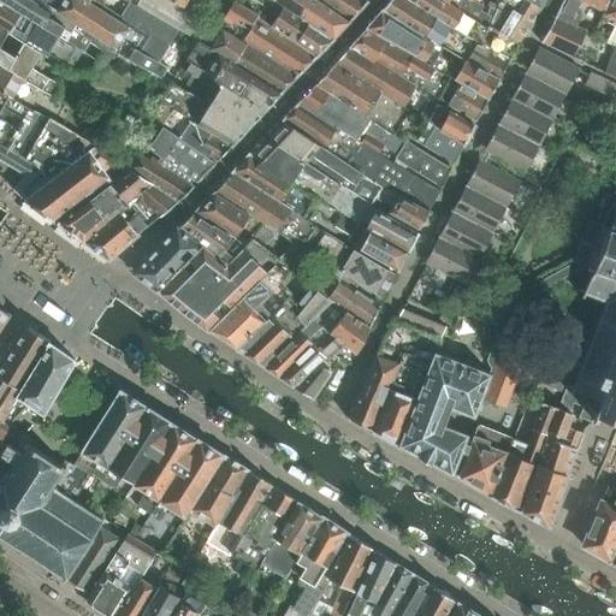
[(95,34),(51,7),(37,0),(0,0),(61,37),(83,52),(95,34)]
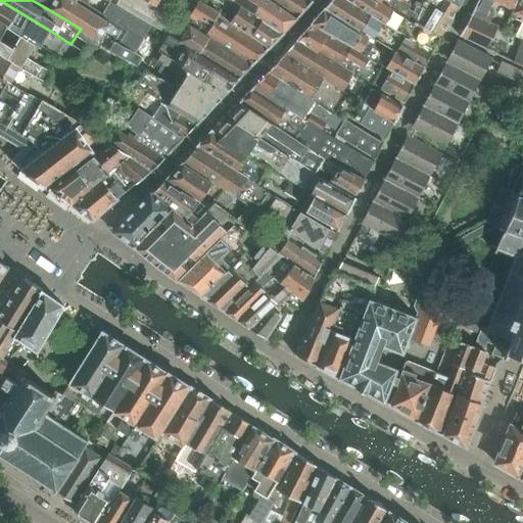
[(95,47),(97,44),(99,40),(81,29),(70,44),(52,32),(0,0),(0,24),(34,45),(49,55),(59,61),(60,59),(79,60),(84,53),(85,53),(90,44),(95,47)]
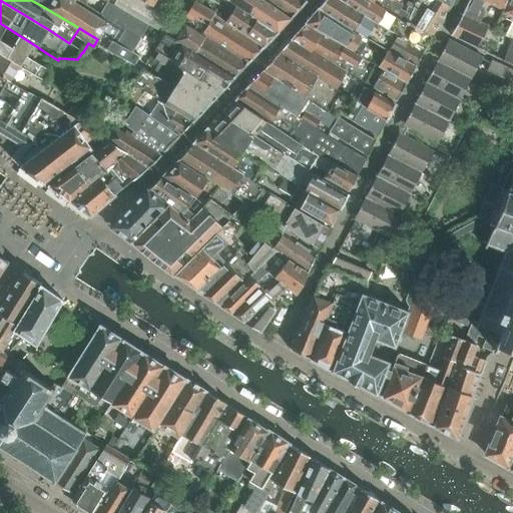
[(31,0),(42,6),(79,28),(97,39),(95,43),(134,65),(140,56),(133,52),(149,25),(126,11),(119,7),(113,3),(108,0),(98,17),(83,8),(69,0),(31,0)]
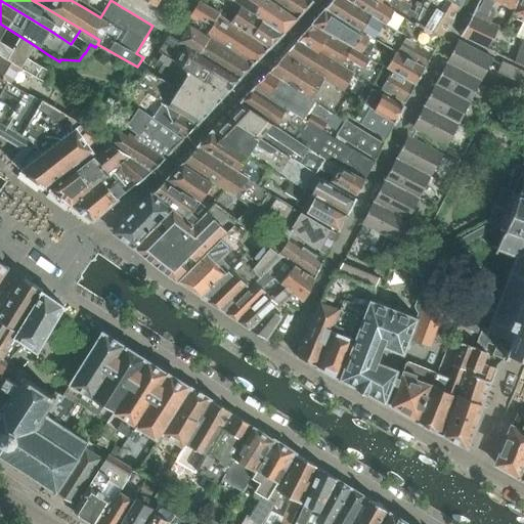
[(71,0),(85,8),(90,1),(88,0),(71,0)]
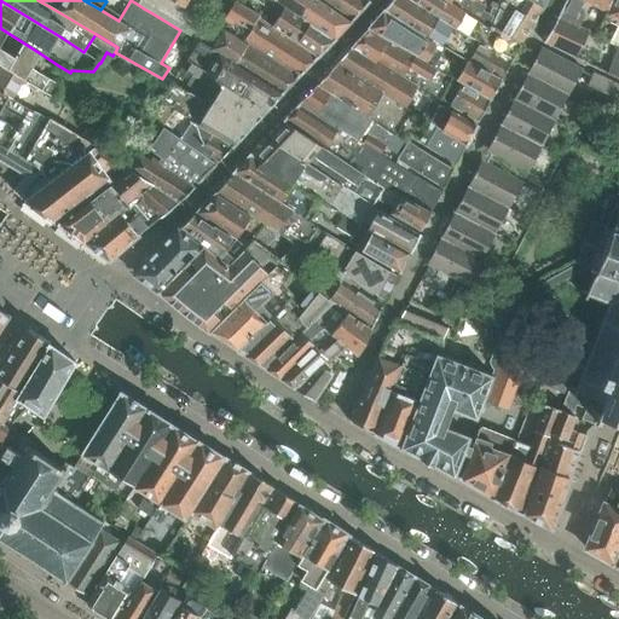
[(180,30),(200,41),(198,42),(219,55),(281,94),(299,76),(221,28),(184,6),(173,0),(138,0),(137,4),(180,30)]
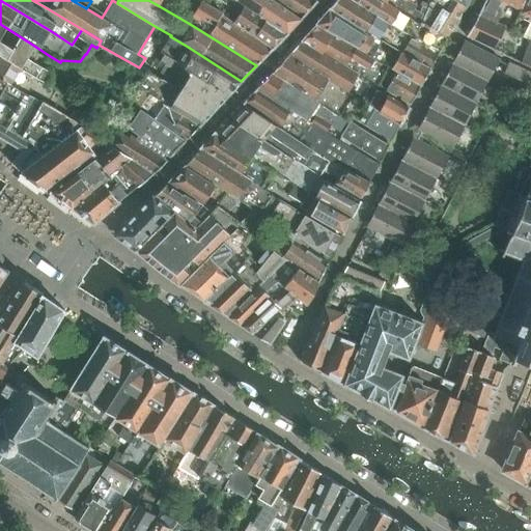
[(201,0),(201,1),(223,15),(273,47),(287,33),(235,0),(201,0)]
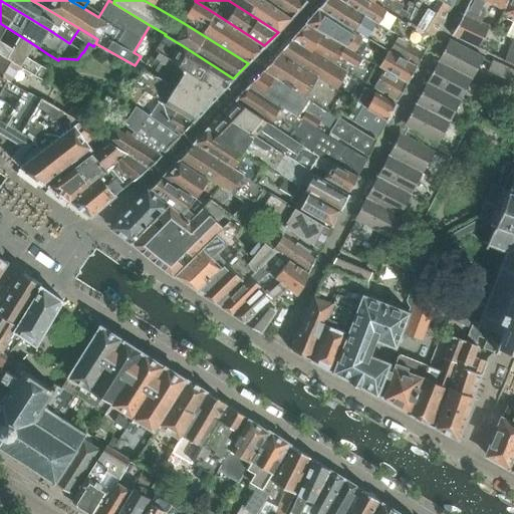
[(266,0),(228,0),(278,32),(291,17),(266,0)]
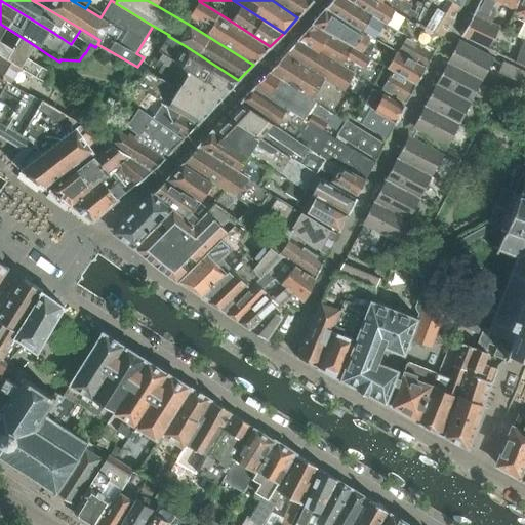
[(272,0),(297,17),(313,1),(312,0),(272,0)]
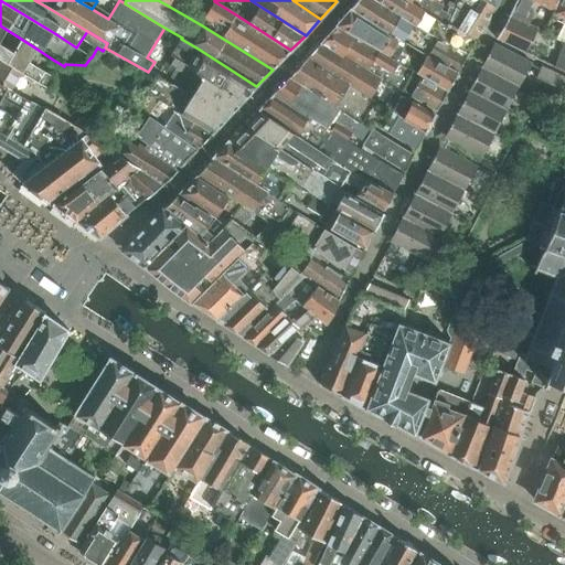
[(458,72),(467,56),(441,42),(433,35),(374,0),(358,0),(351,10),(407,42),(458,72)]
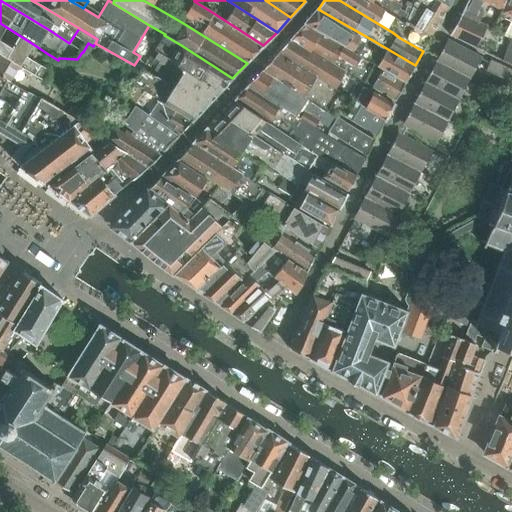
[(423,51),(431,36),(406,22),(379,6),(369,0),(339,0),(392,32),(400,38),(423,51)]
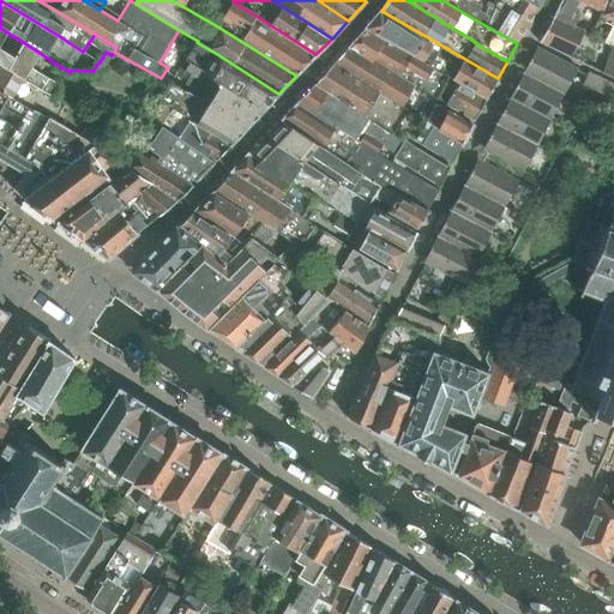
[(458,0),(455,7),(487,26),(497,7),(486,0),(458,0)]
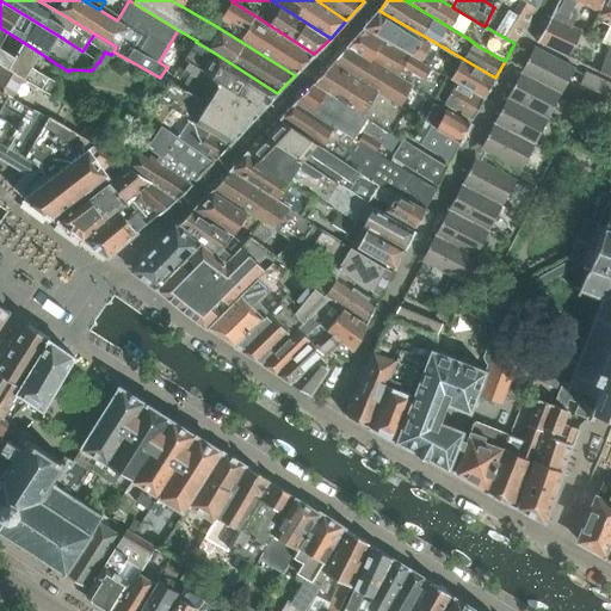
[(537,6),(536,5),(526,0),(498,0),(494,7),(485,26),(514,43),(537,6)]
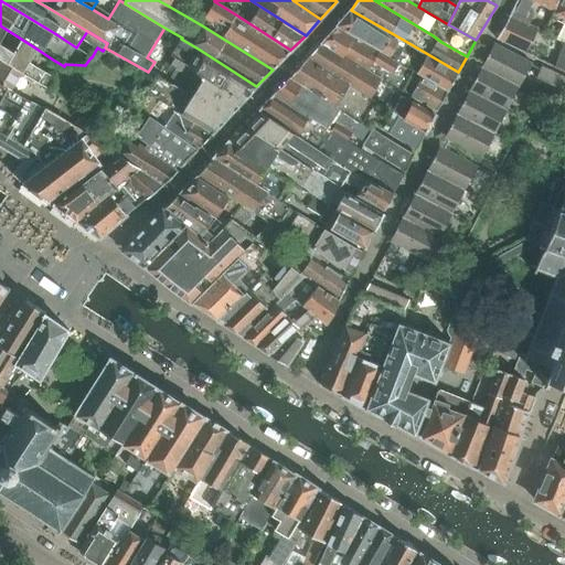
[(556,0),(518,0),(497,39),(529,54),(540,30),(523,21),(534,2),(553,11),(556,0)]
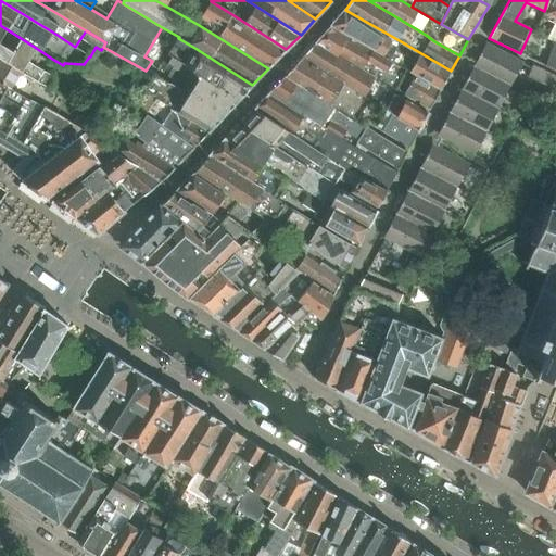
[(555,0),(547,0),(544,11),(555,17),(555,0)]
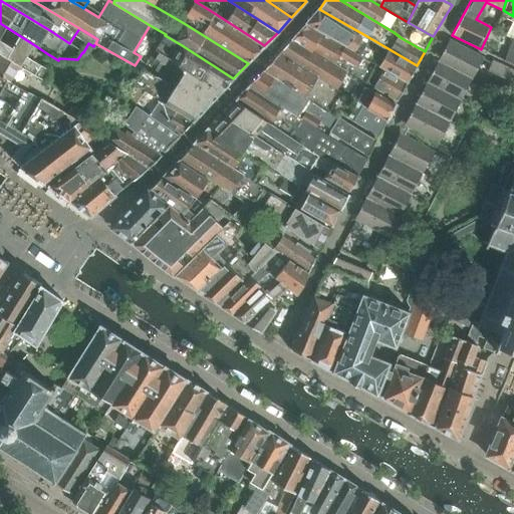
[(251,61),(263,46),(214,16),(216,14),(195,1),(184,20),(251,61)]
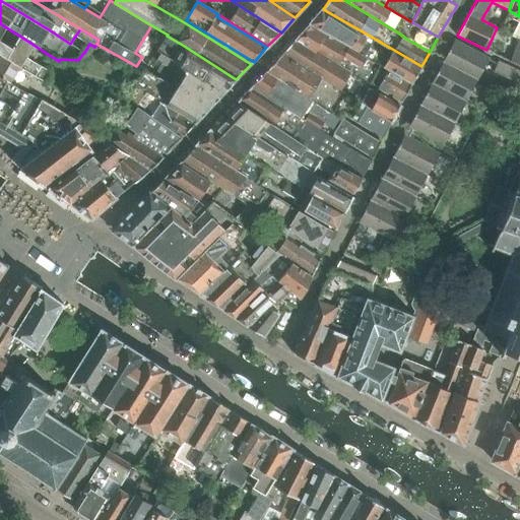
[(375,39),(323,9),(310,24),(365,56),(375,39)]
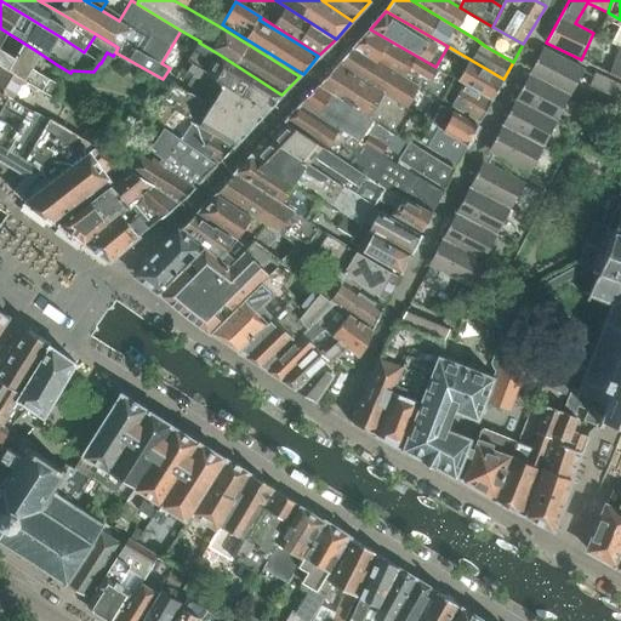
[(0,28),(0,62),(24,78),(23,80),(53,98),(61,86),(30,69),(40,53),(0,28)]
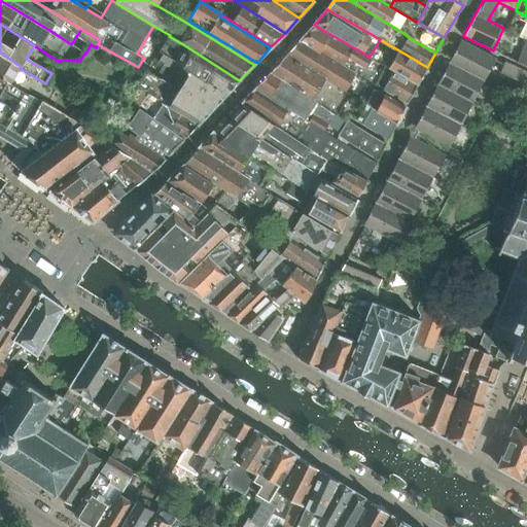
[(376,84),(384,65),(370,57),(314,25),(300,39),(358,74),(376,84)]
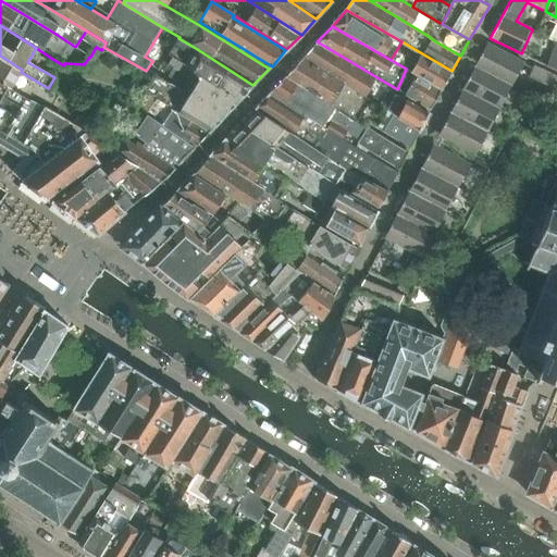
[(556,36),(545,66),(556,71),(556,36)]
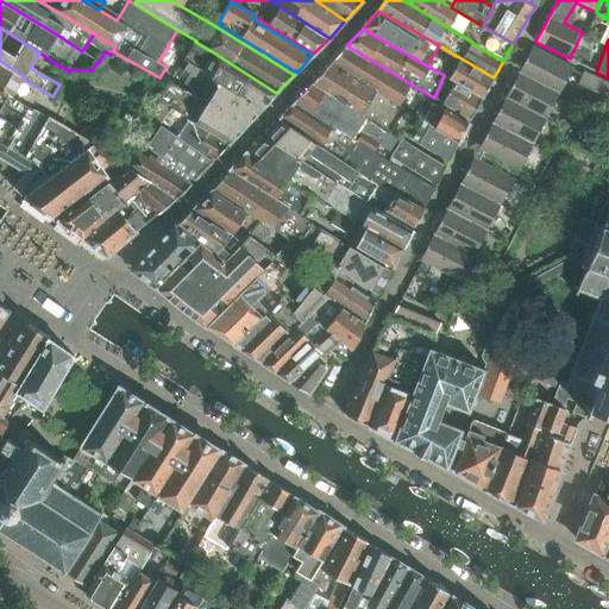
[(184,60),(188,62),(263,107),(276,93),(215,54),(195,42),(184,60)]
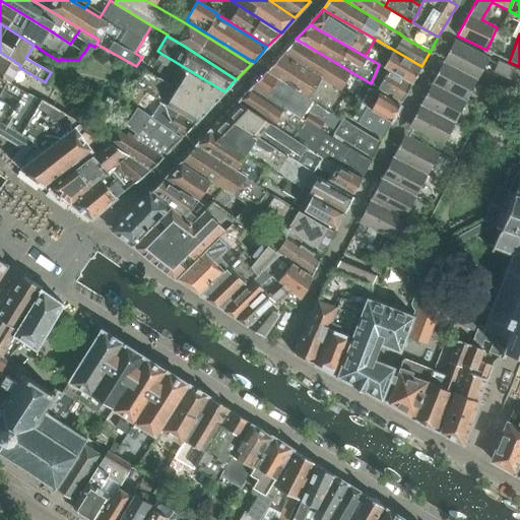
[(342,91),(353,73),(296,39),(282,54),(342,91)]
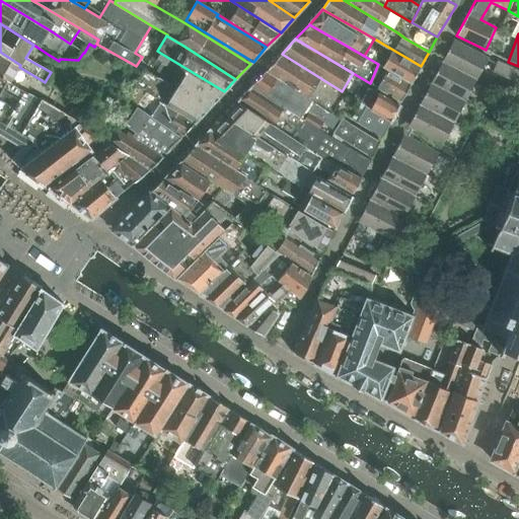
[(421,66),(374,39),(364,56),(378,64),(412,83),(421,66)]
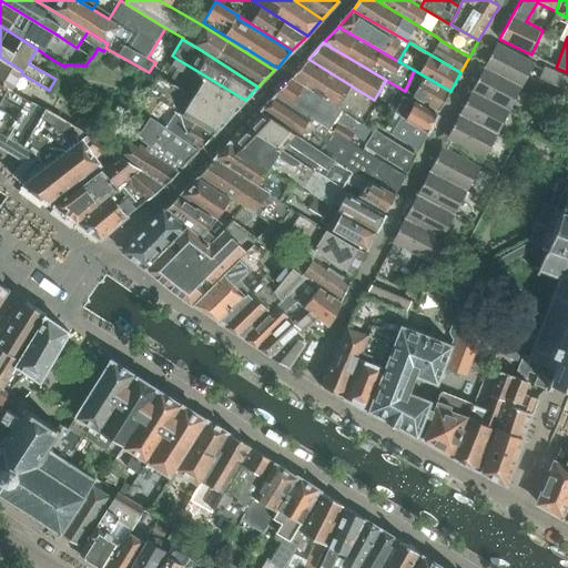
[(535,63),(497,43),(484,67),(521,87),(535,63)]
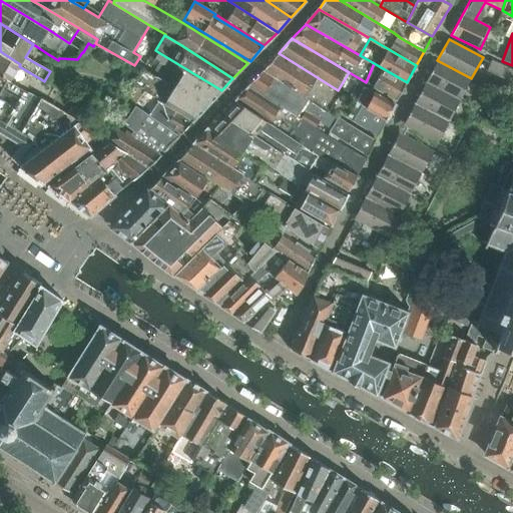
[(0,75),(9,81),(19,66),(20,64),(0,51),(0,75)]
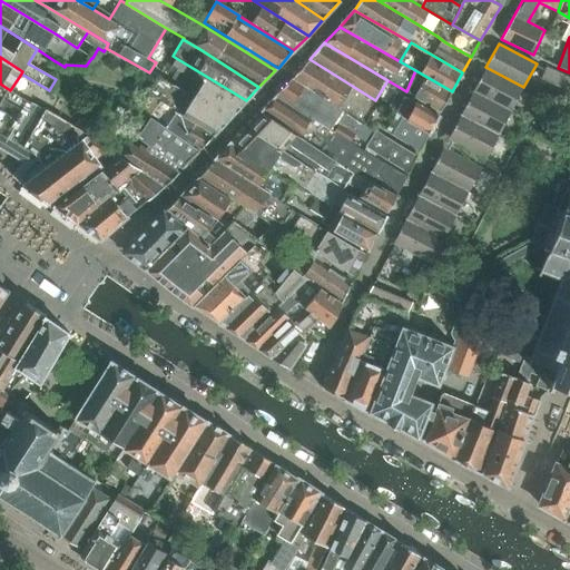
[(173,79),(232,115),(246,100),(176,58),(172,66),(178,69),(173,79)]
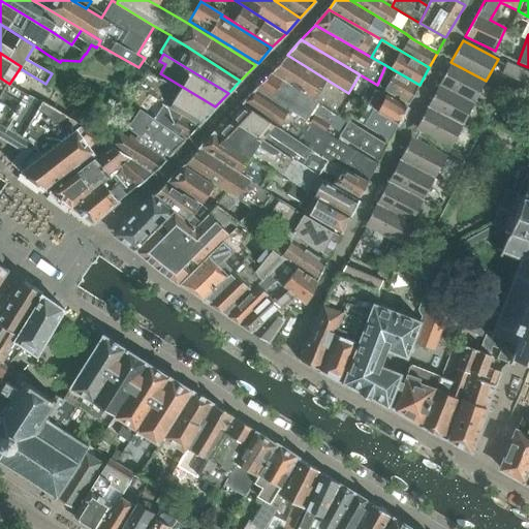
[(272,71),(341,115),(352,95),(348,93),(287,55),(272,71)]
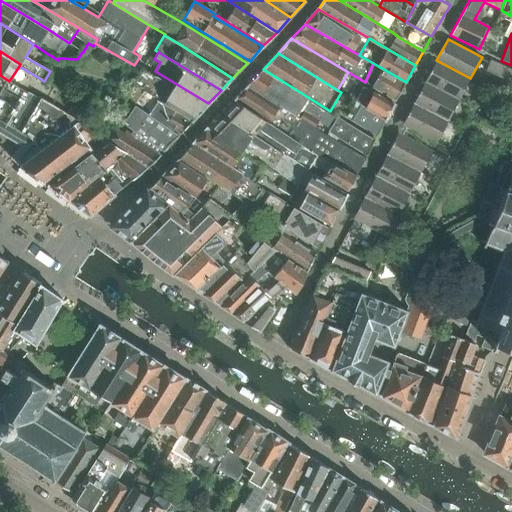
[(459,99),(470,78),(436,60),(425,82),(459,99)]
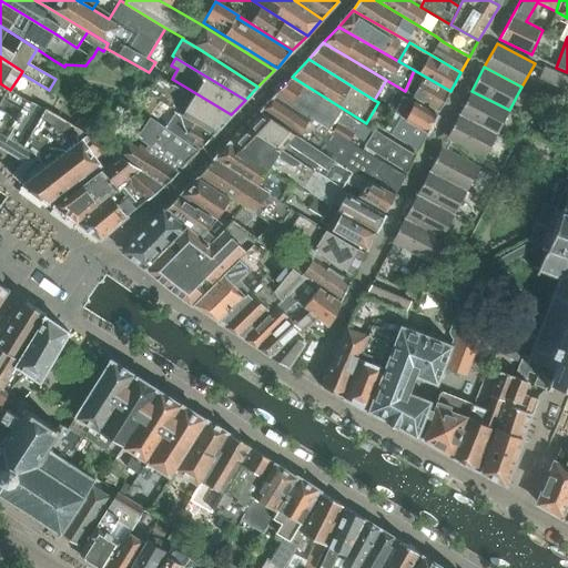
[(450,91),(414,70),(405,91),(439,111),(450,91)]
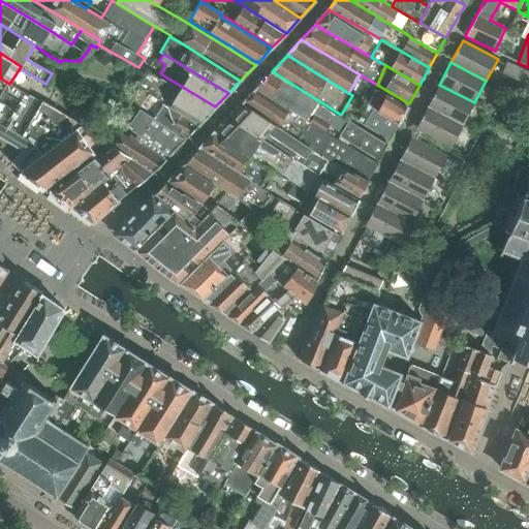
[(199,124),(212,111),(146,69),(136,85),(149,93),(199,124)]
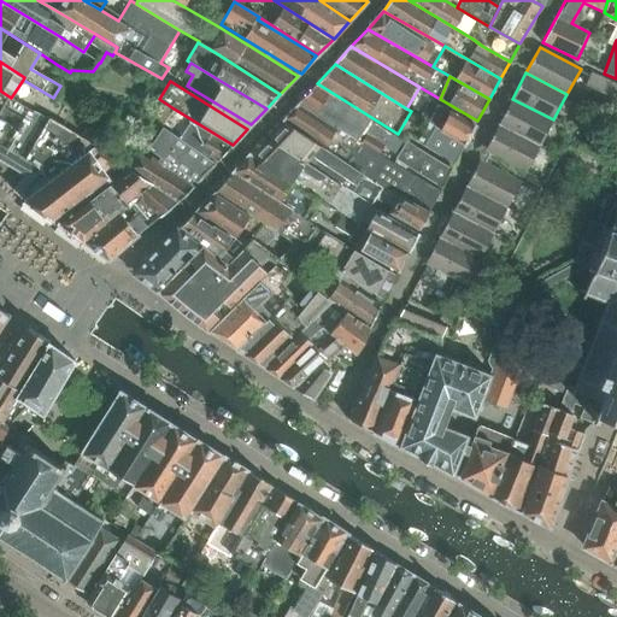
[(398,134),(317,83),(299,104),(365,146),(385,157),(398,134)]
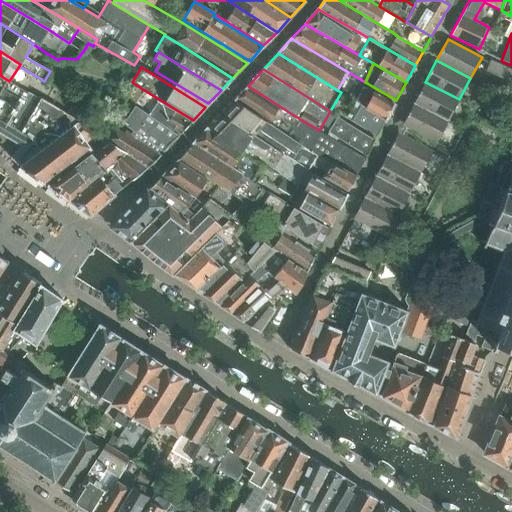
[(0,75),(0,119),(9,125),(27,92),(0,75)]
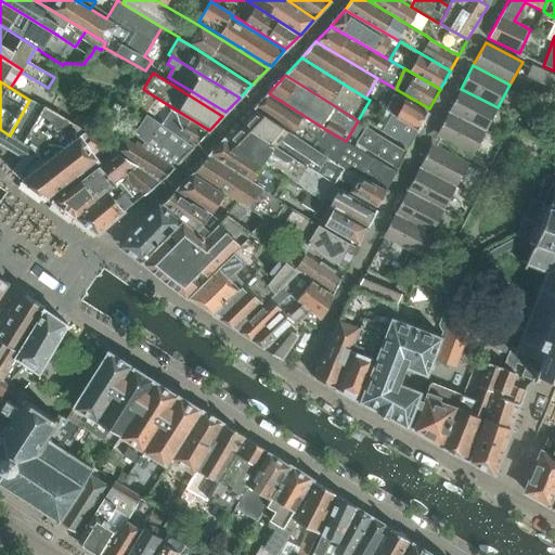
[(498,107),(461,89),(449,112),(486,131),(498,107)]
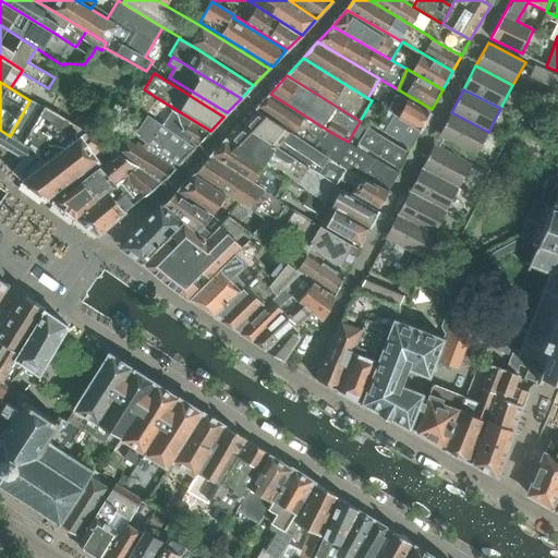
[(330,132),(270,94),(255,109),(258,111),(318,150),(330,132)]
